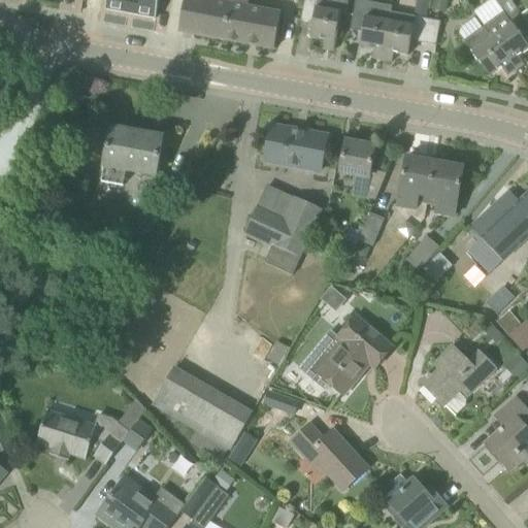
[(106,0),(105,9),(156,19),(159,0),(106,0)]
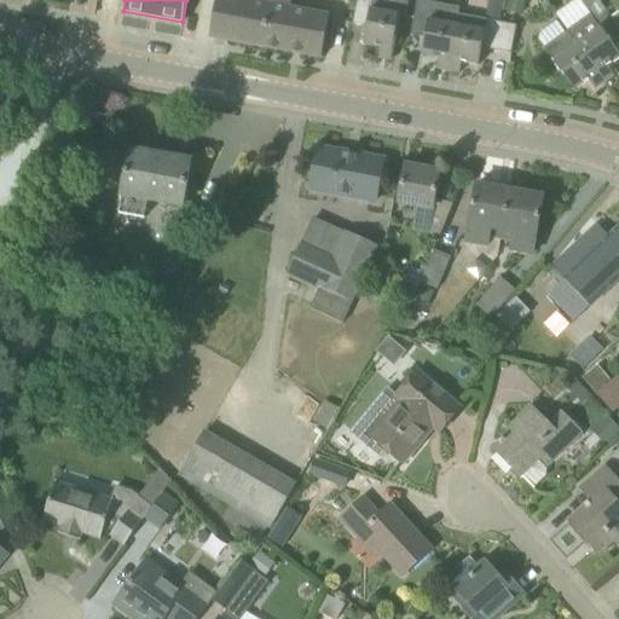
[(291,0),(217,0),(209,36),(323,58),(330,16),(290,9),(291,0)]
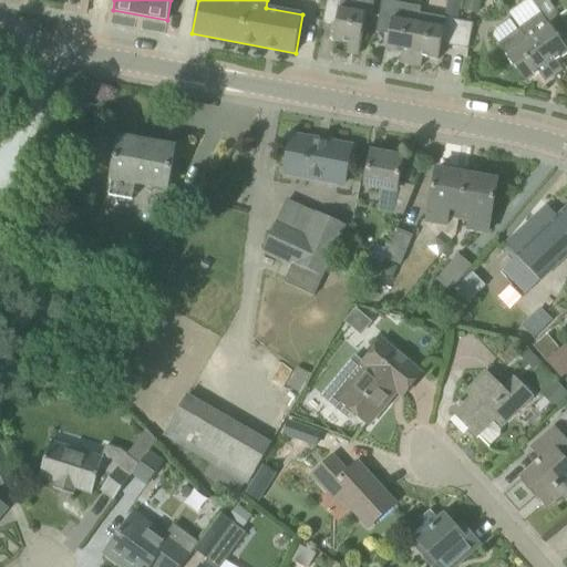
[(327,0),(323,23),(337,26),(333,41),(349,43),(348,53),(359,55),(366,16),(371,17),(374,2),(364,0),(327,0)]
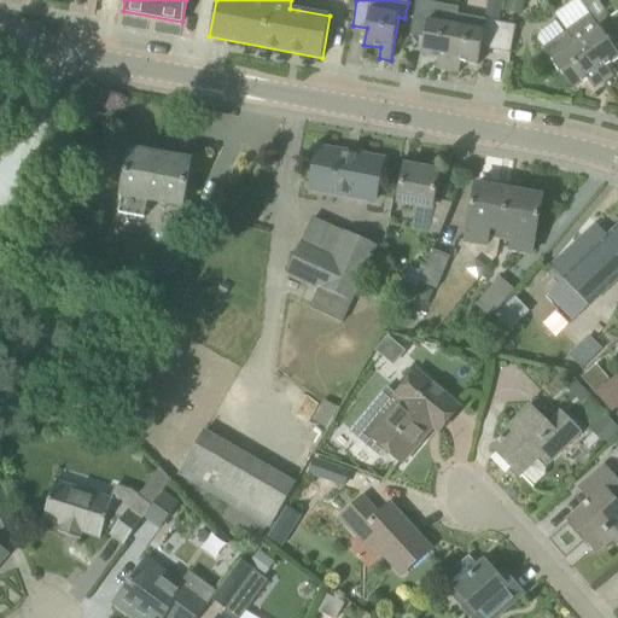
[(508,0),(506,12),(523,16),(525,0),(508,0)]
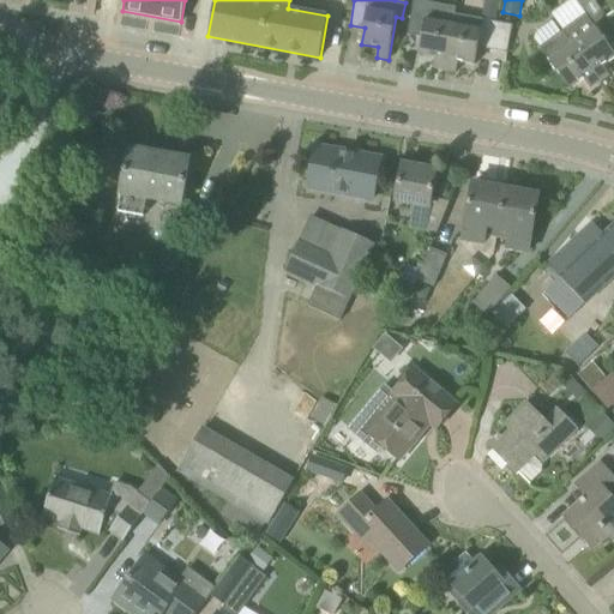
[(594,0),(569,0),(551,13),(555,19),(600,83),(609,76),(603,67),(613,58),(613,52),(605,38),(600,34),(600,31),(591,20),(603,12),(594,0)]
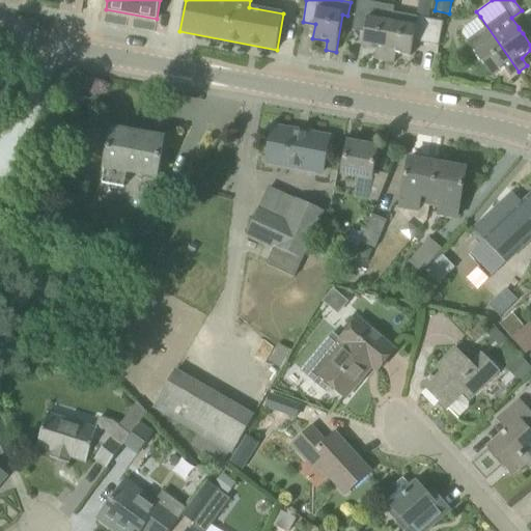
[(353,30),(365,33),(362,48),(376,50),(375,59),(386,61),(392,23),(395,6),(382,4),(379,20),(368,18),(370,8),(357,6),(353,30)]
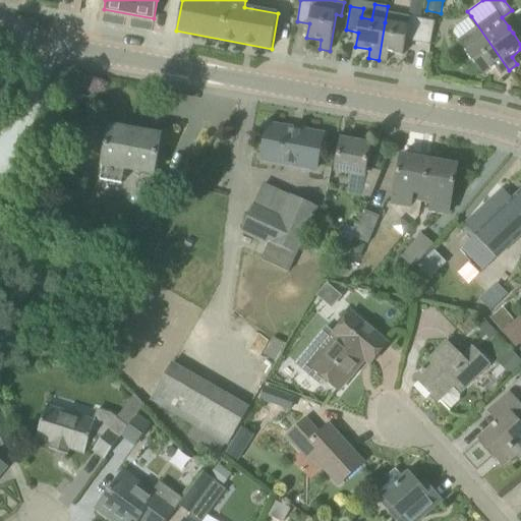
[(509,70),(471,16),(455,29),(453,34),(484,76),(496,68),(501,75),(509,70)]
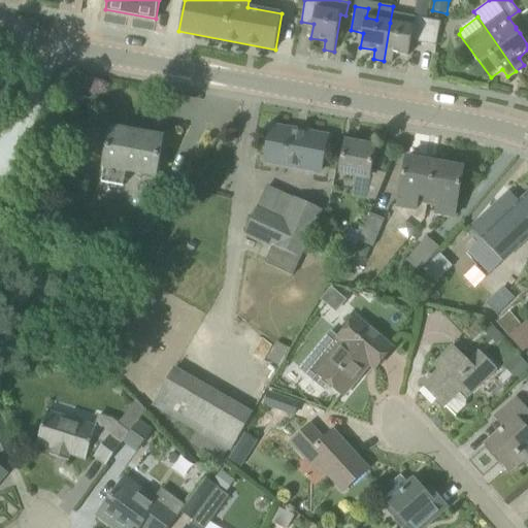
[(390,23),(384,61),(393,63),(394,54),(408,56),(411,41),(424,44),(428,20),(416,18),(414,27),(390,23)]
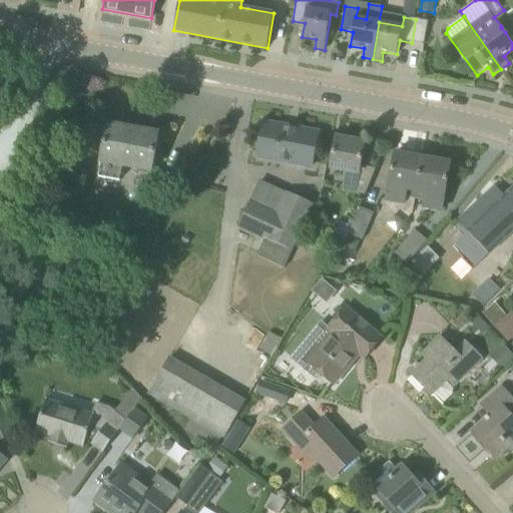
[(412,43),(424,45),(428,21),(416,19),(412,43)]
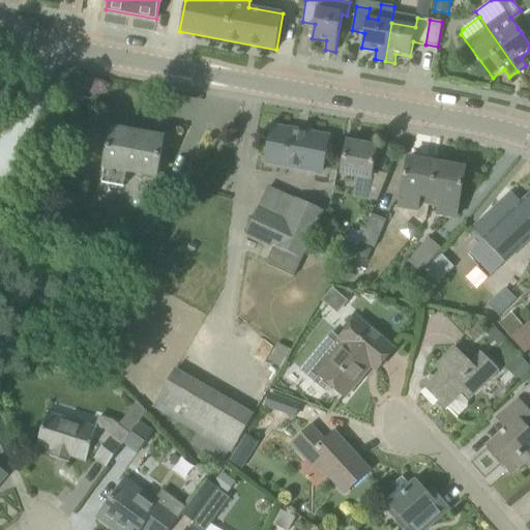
[(334,137),(272,125),(267,165),(327,175),(334,137)]
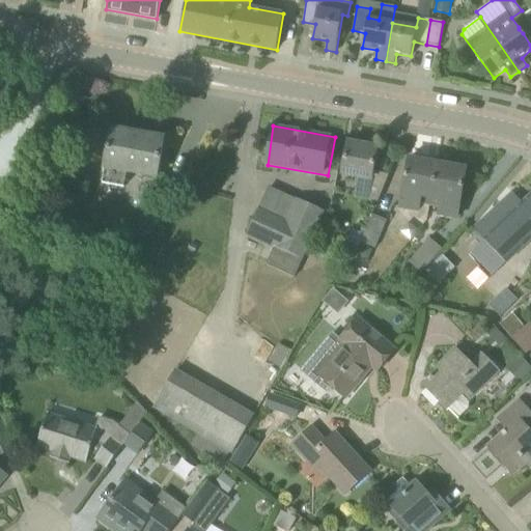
[(164,138),(112,129),(105,168),(103,183),(123,187),(127,172),(157,177),(164,138)]
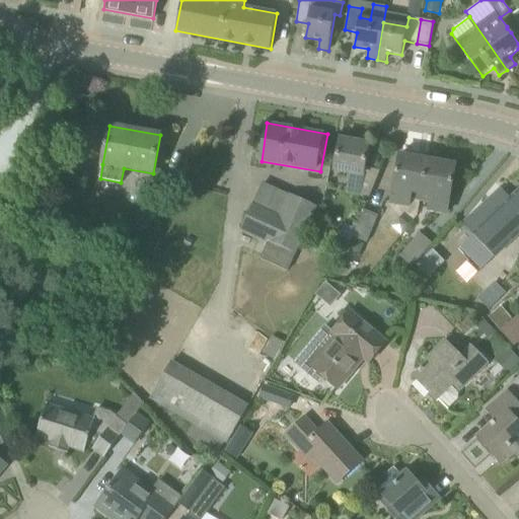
[(380,172),(365,168),(369,145),(341,140),(336,169),(351,173),(346,194),(368,198),(380,172)]
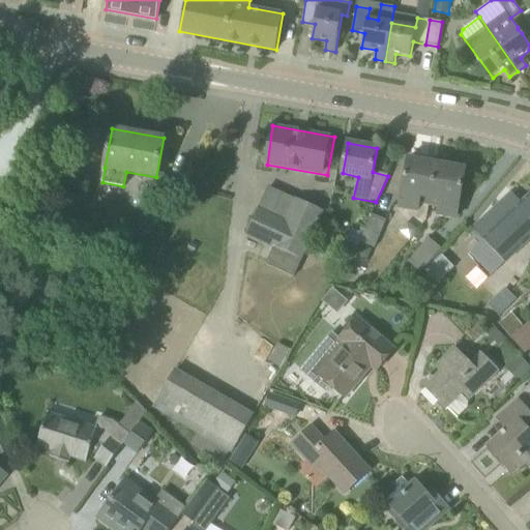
[(429,206),(437,164),(409,158),(400,206),(417,210),(418,204),(429,206)]
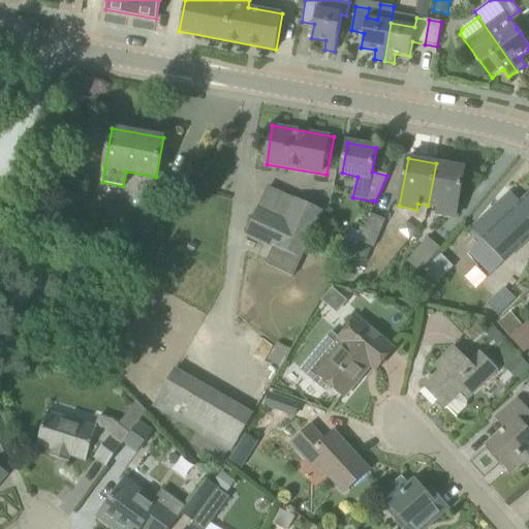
[(436,163),(428,206),(437,208),(436,213),(456,217),(465,168),(436,163)]
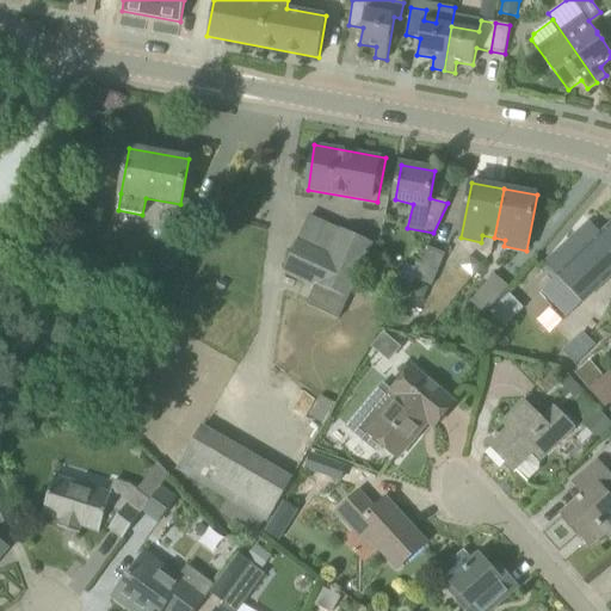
[(312,215),(300,241),(287,270),(316,284),(308,306),(340,320),(374,244),(312,215)]
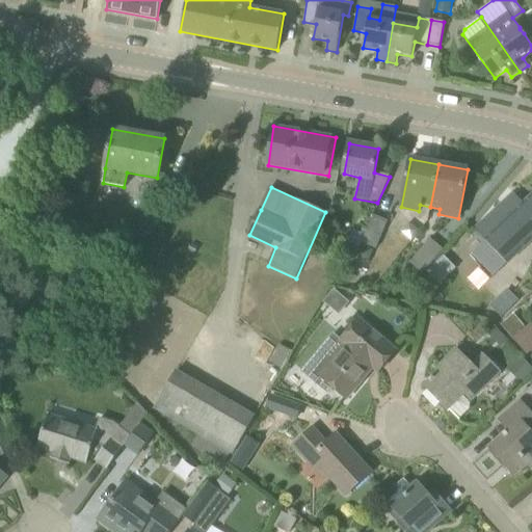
[(513,192),(474,230),(484,241),(507,264),(531,240),(531,194),(524,203),(513,192)]
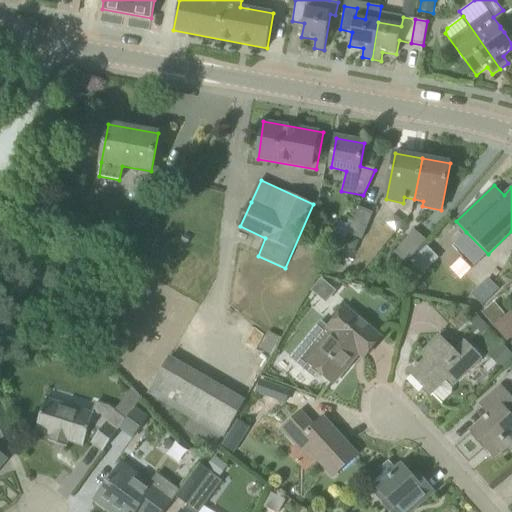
[(149,199),(142,227),(157,231),(164,203),(149,199)]
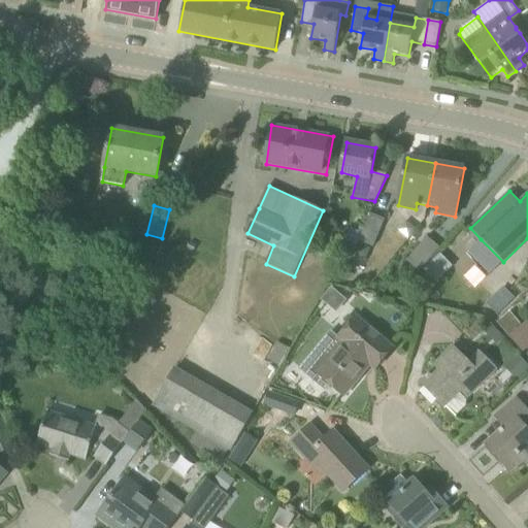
[(359,241),(373,248),(385,220),(370,213),(359,241)]
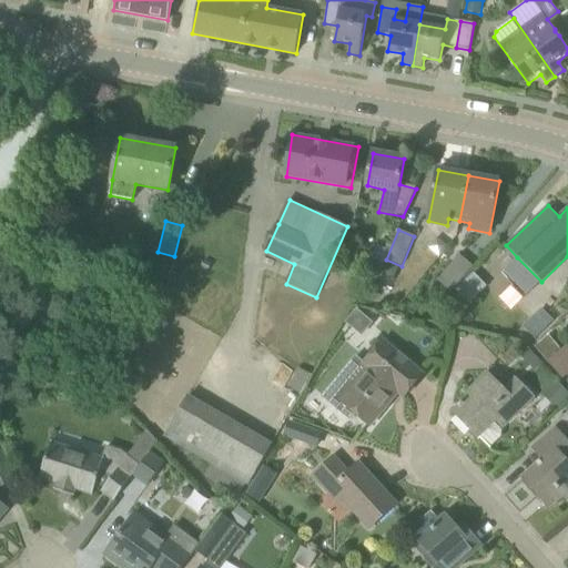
[(473,267),(459,255),(437,281),(450,293),(473,267)]
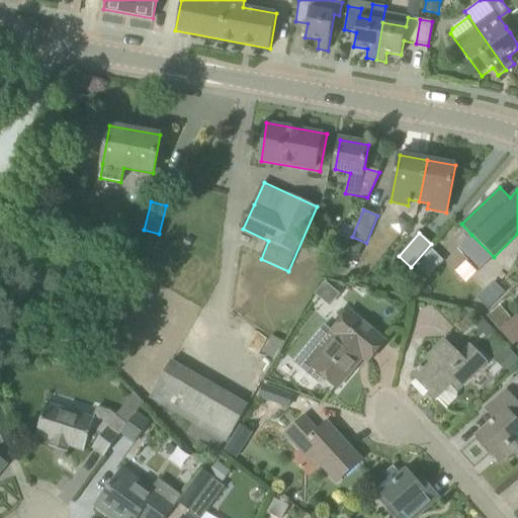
[(350,240),(343,257),(350,260),(357,257),(362,244),(350,240)]
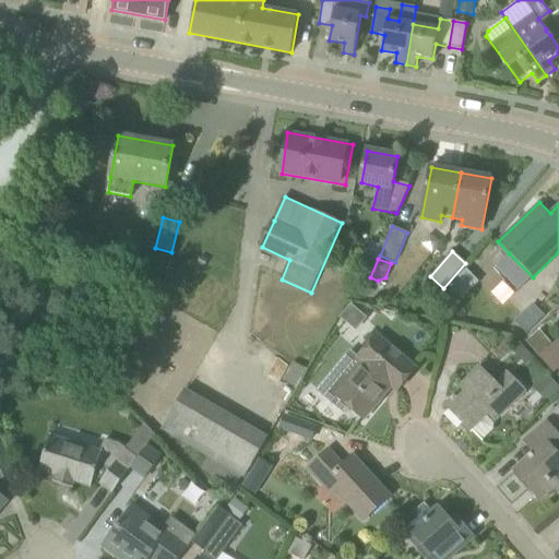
[(466,271),(449,287),(461,300),(478,284),(466,271)]
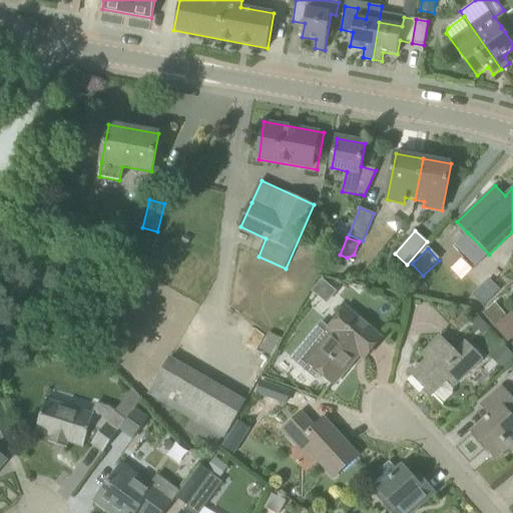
[(508,341),(512,337),(512,308),(494,325),(508,341)]
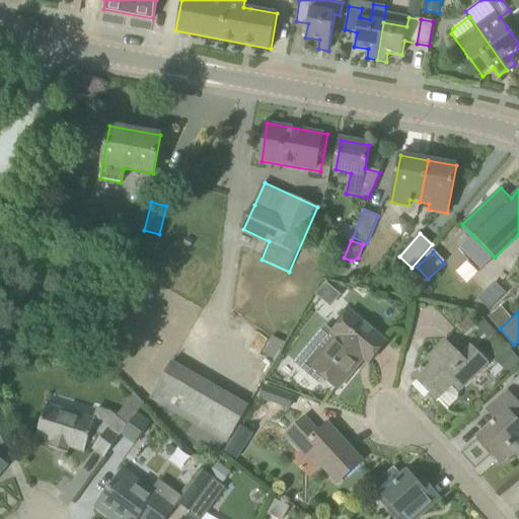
[(312,344),(296,363),(319,382),(323,377),(339,389),(364,359),(369,363),(386,342),(351,312),(332,334),(326,327),(312,344)]
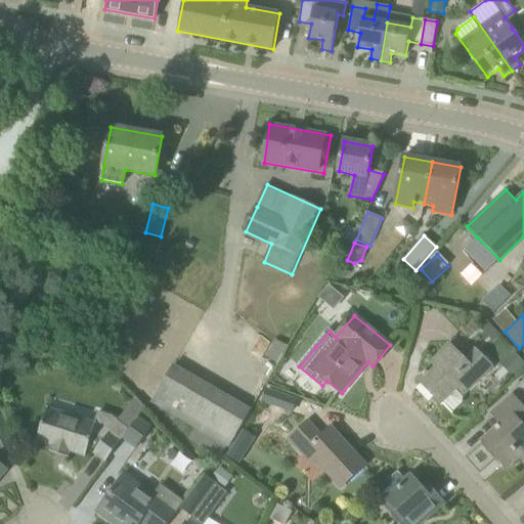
[(490,326),(485,333),(493,341),(499,336),(490,326)]
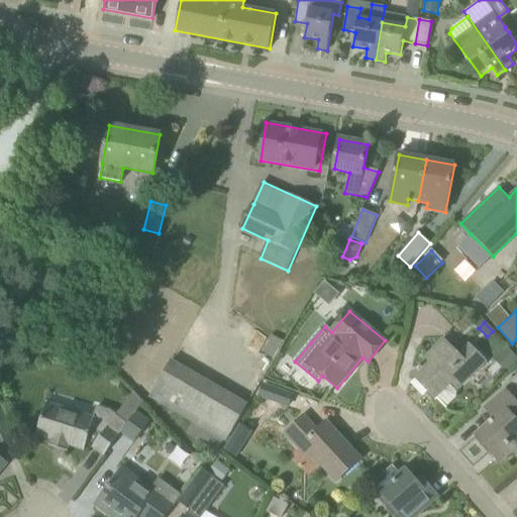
[(418,370),(413,376),(435,398),(445,408),(456,398),(455,390),(450,384),(463,371),(470,378),(487,360),(470,344),(458,354),(443,339),(428,355),(430,357),(421,367),(421,366),(417,369),(418,370)]
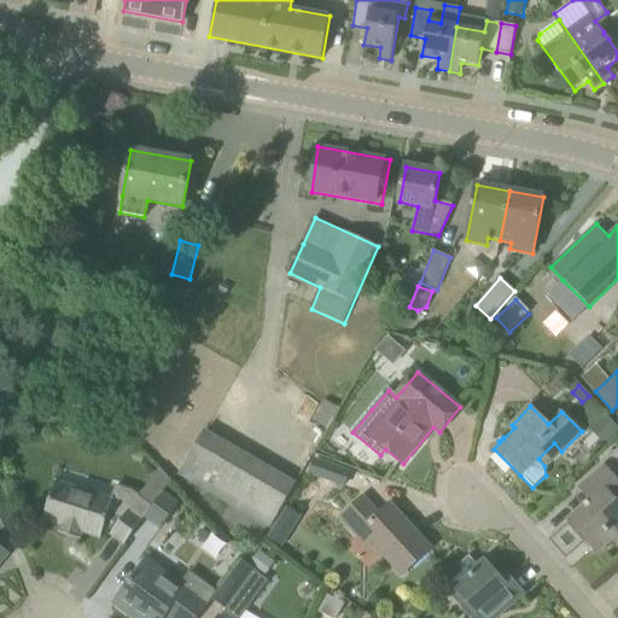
[(617,432),(617,429),(606,417),(590,432),(604,447),(617,432)]
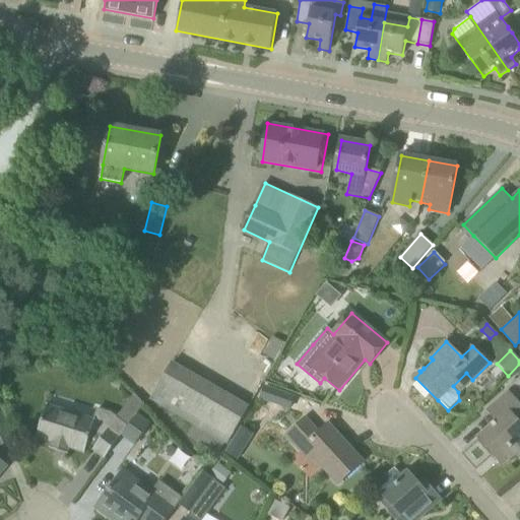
[(202,382),(185,372),(172,365),(151,399),(194,425),(225,443),(229,445),(249,409),(202,382)]
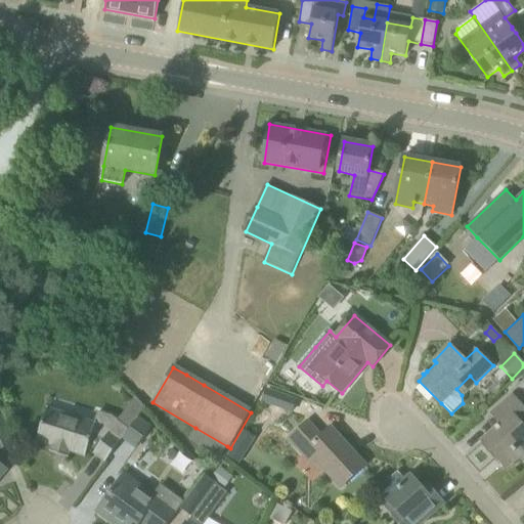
[(267,389),(262,402),(292,413),(297,400),(267,389)]
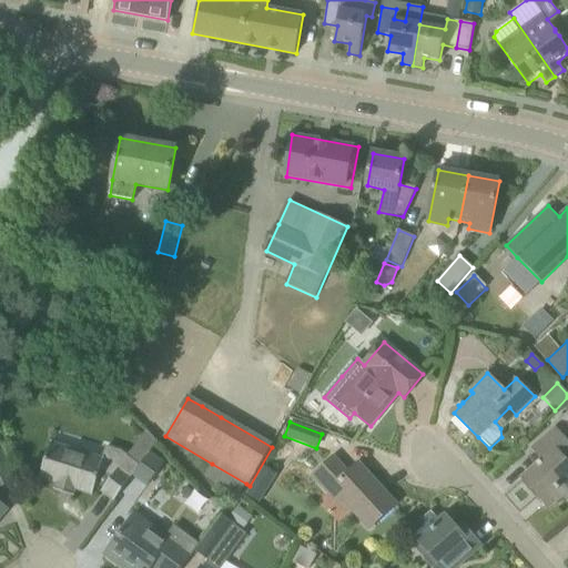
[(543,460),(523,478),(530,488),(549,508),(563,496),(567,490),(567,460),(563,455),(567,449),(567,439),(557,427),(533,448),(543,460)]
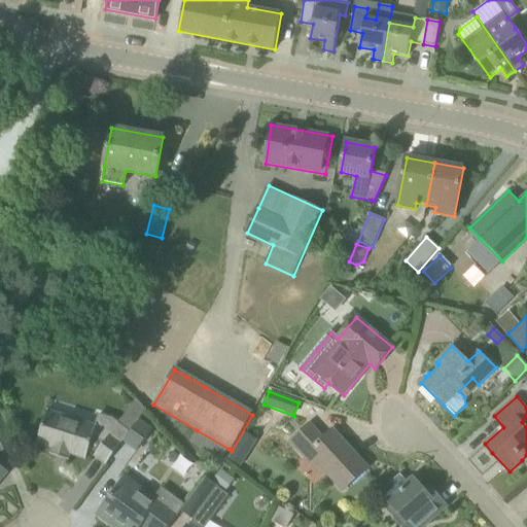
[(133,407),(120,417),(128,426),(140,416),(133,407)]
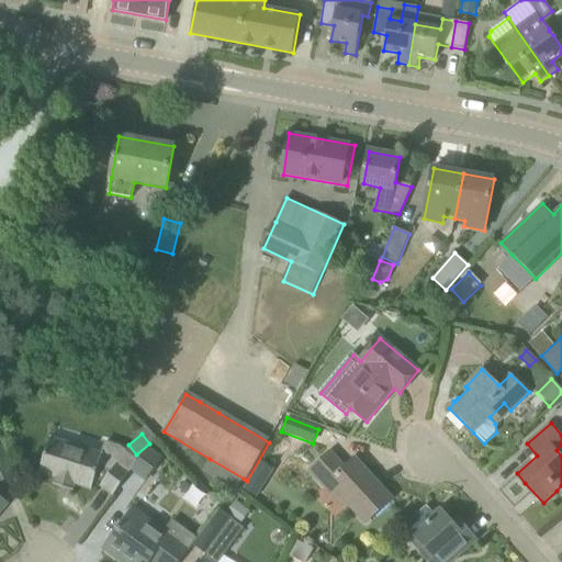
[(51,438),(40,474),(57,479),(55,485),(72,491),(75,485),(88,489),(92,490),(94,482),(96,480),(97,480),(100,481),(103,484),(101,486),(113,496),(131,473),(132,472),(139,460),(126,451),(120,446),(105,441),(101,454),(85,449),(83,453),(68,448),(69,444),(51,438)]
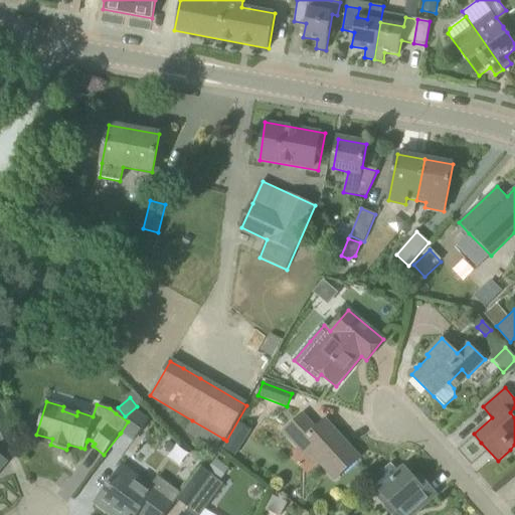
[(150,418),(137,409),(121,433),(133,442),(150,418)]
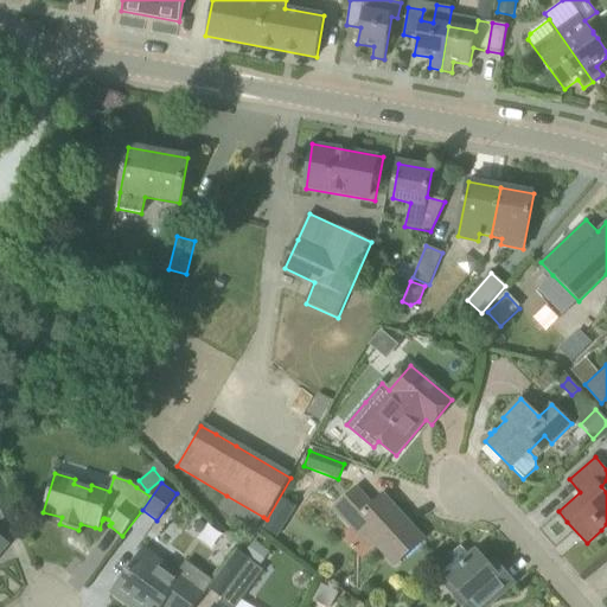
[(0,553),(8,544),(2,540),(0,537),(0,518),(16,515),(2,485),(2,484),(0,485),(0,553)]
